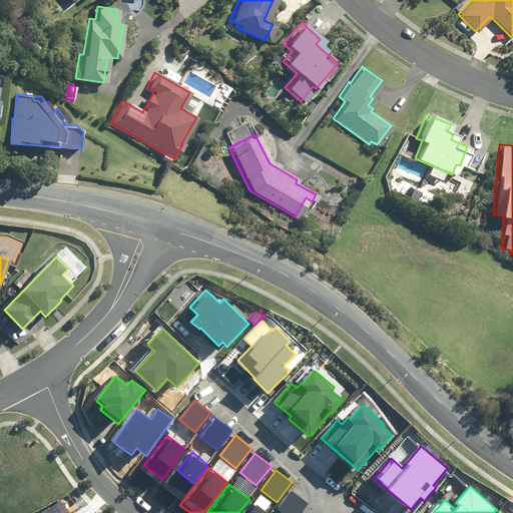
[(297,512),(307,502),(292,489),(277,506),(285,512),(297,512)]
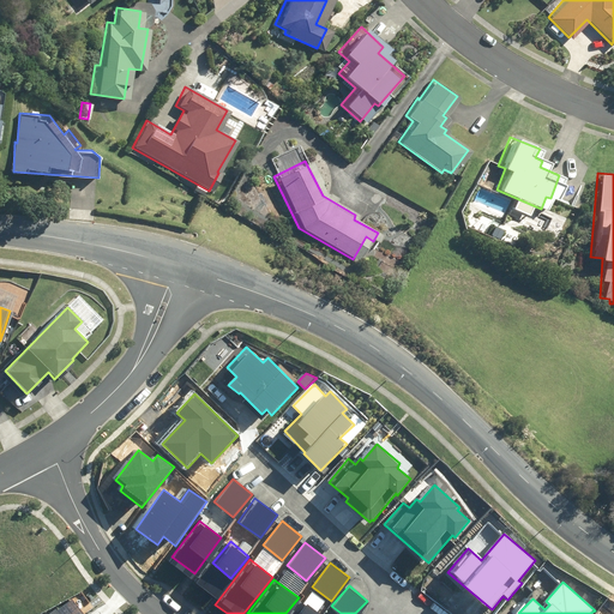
[(320,613),(300,599),(287,613),(320,613)]
